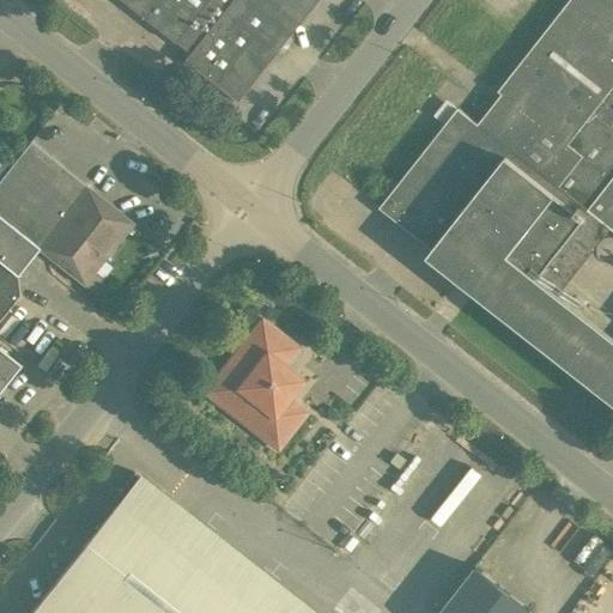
[(183,61),(186,62),(235,102),(315,0),(120,0),(157,29),(173,41),(171,42),(173,42),(173,43),(174,42),(188,54),(183,61)]
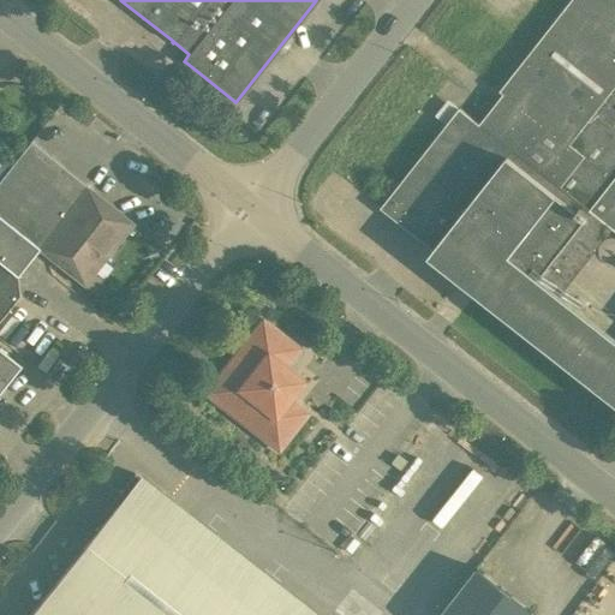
[(437,136),(380,208),(433,250),(428,257),(482,299),(614,404),(614,341),(551,292),(605,224),(614,231),(614,0),(571,0),(531,51),(500,91),(503,95),(479,125),(459,108),(437,136)]
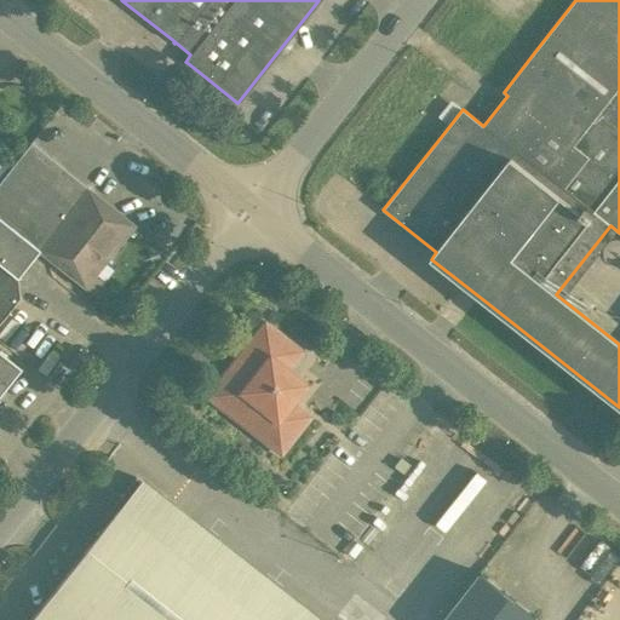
[(85,189),(28,144),(0,178),(0,222),(36,251),(85,189)]
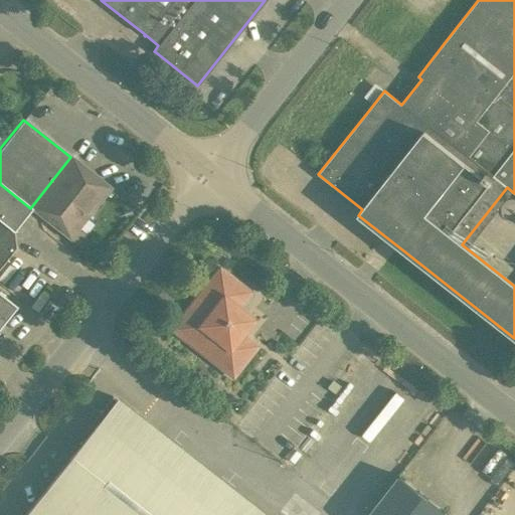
[(91,212),(110,187),(70,157),(30,208),(69,239),(91,212)]
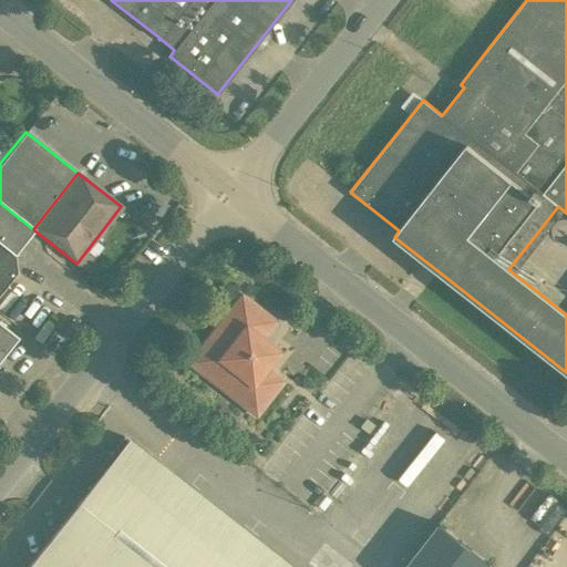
[(33,229),(0,203),(0,292),(16,272),(13,254),(33,229)]
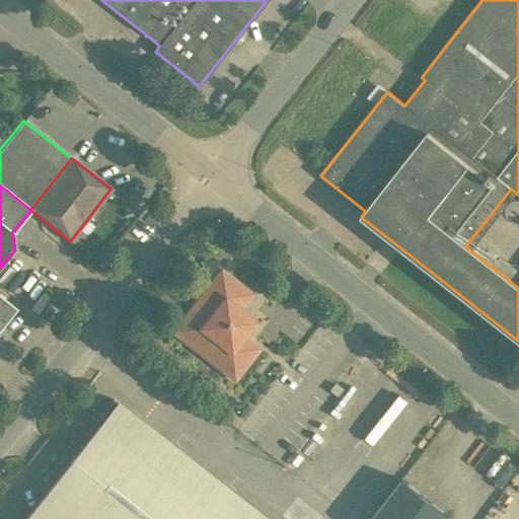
[(240,311),(250,298),(252,294),(220,270),(193,304),(171,332),(234,382),(260,349),(244,337),(254,323),(240,311)]
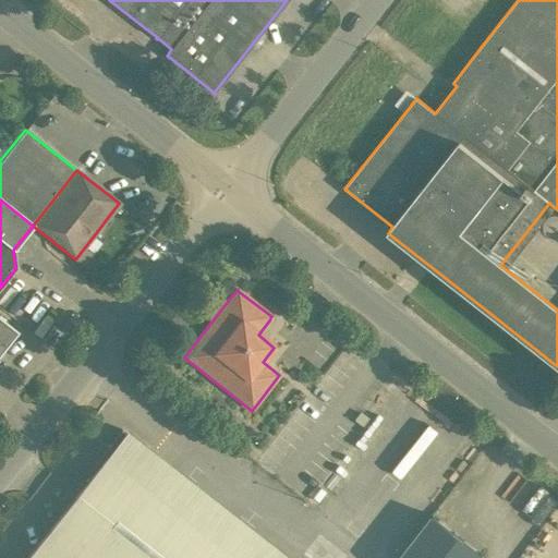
[(0,353),(16,332),(0,318),(0,353)]
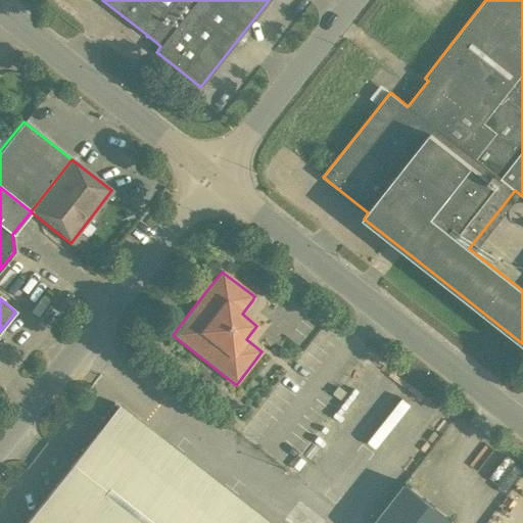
[(272,522),(120,403),(117,407),(114,403),(73,457),(75,459),(25,522),(272,522)]
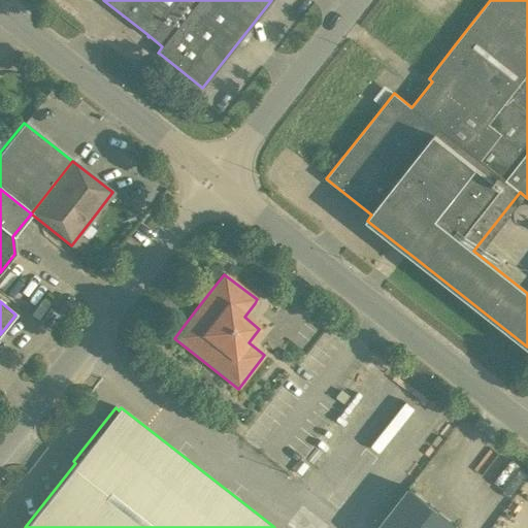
[(409,489),(377,527),(458,527),(459,527),(409,489)]
